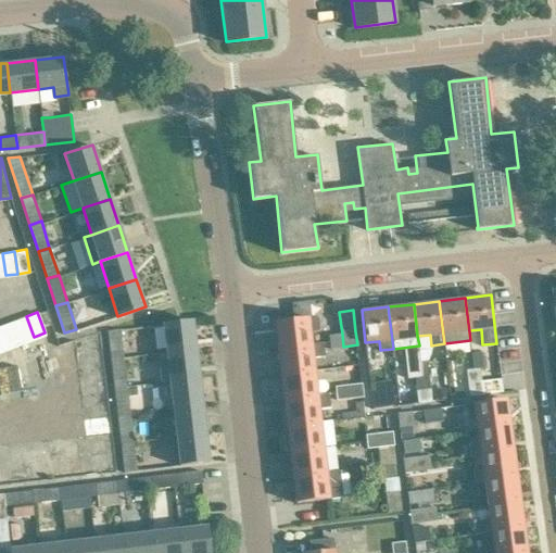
[(23,340),(34,337),(26,316),(15,321),(23,340)]
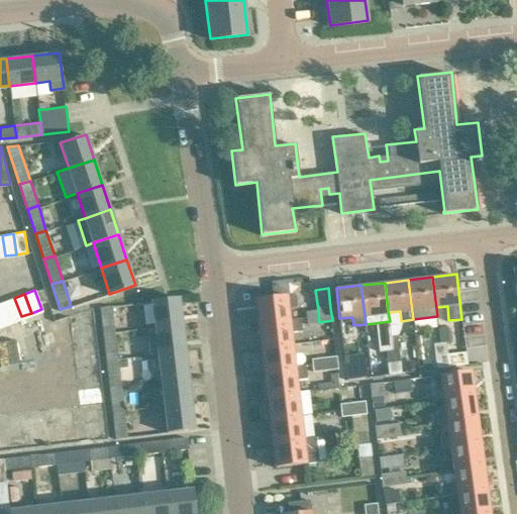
[(259,323),(300,318),(300,317),(288,319),(287,308),(297,306),(295,294),(255,298),(259,323)]
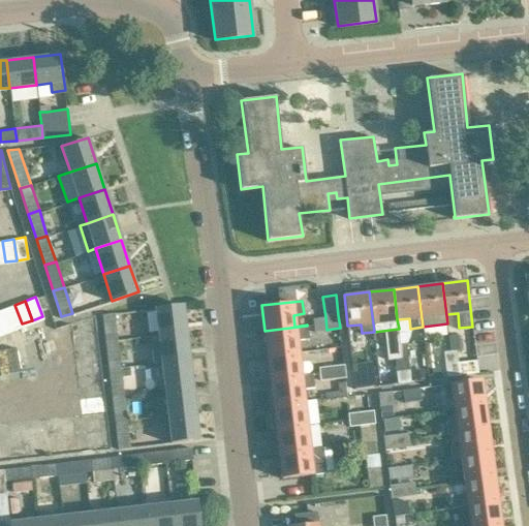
[(158,335),(186,331),(183,304),(155,307),(158,335)]
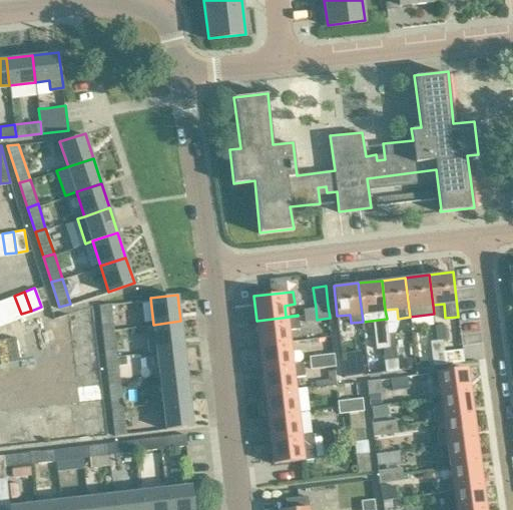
[(11,318),(21,314),(14,296),(4,299),(11,318)]
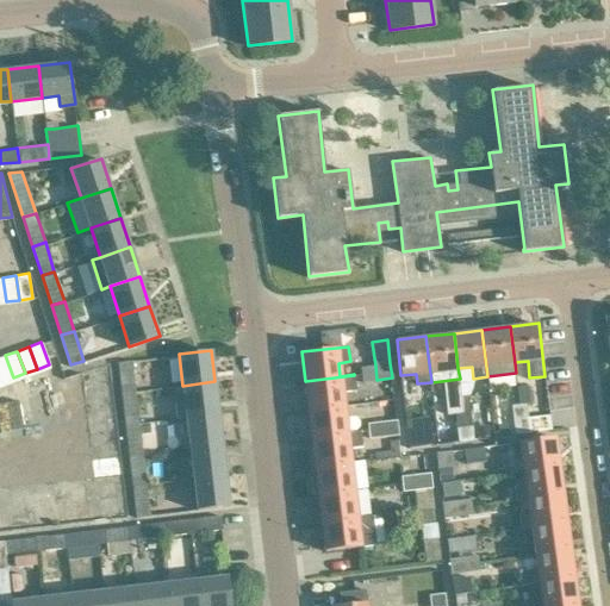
[(0,378),(1,382),(13,378),(5,355),(0,356),(0,378)]
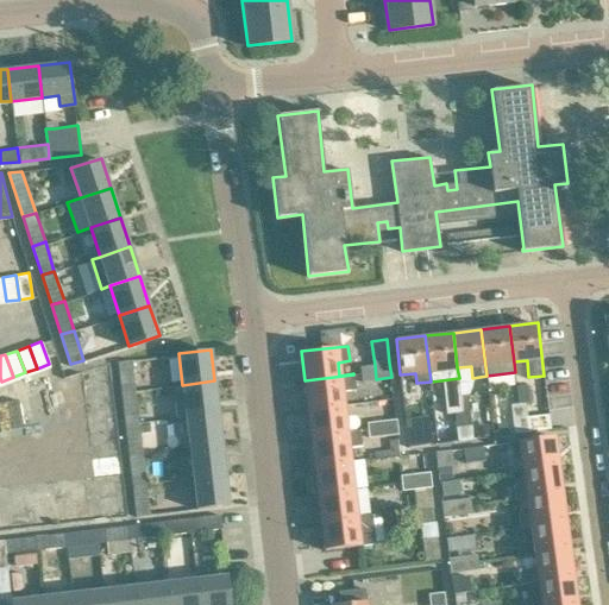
[(121,392),(136,390),(131,359),(118,360),(121,392)]
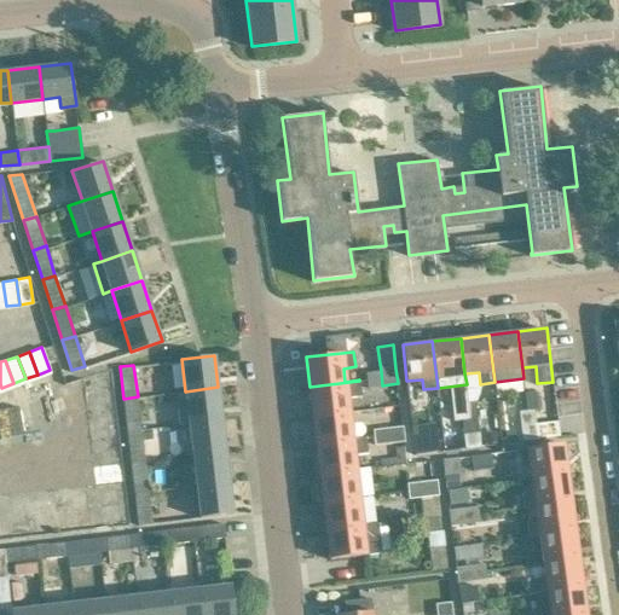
[(369,387),(382,386),(381,371),(366,372),(368,379),(369,387)]
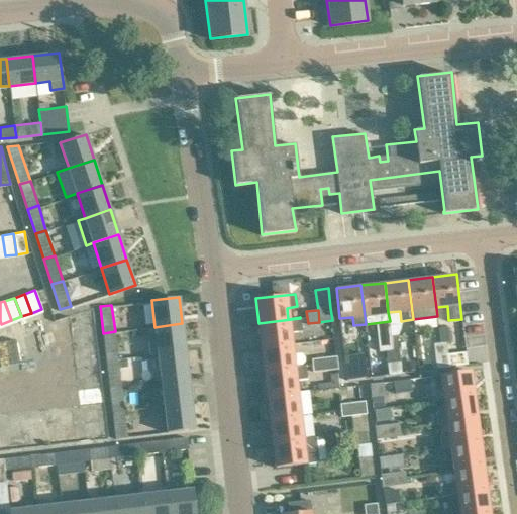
[(262,346),(291,343),(289,330),(301,329),(300,318),(259,323),(262,346)]
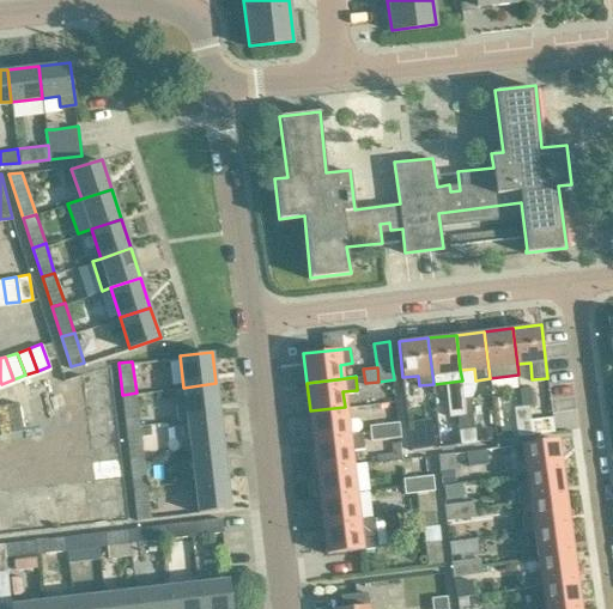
[(187,418),(219,414),(216,383),(183,388),(187,418)]
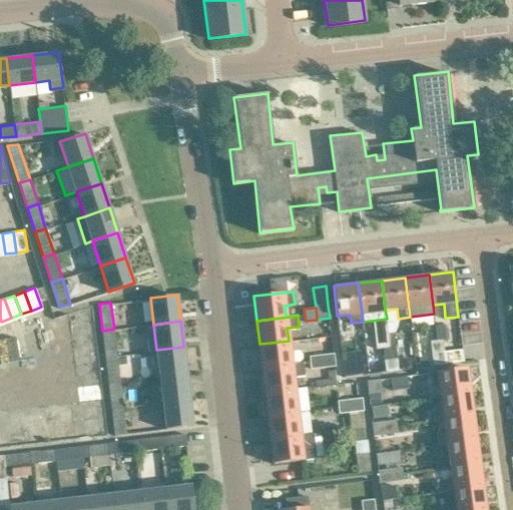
[(105,356),(117,355),(114,329),(102,331),(105,356)]
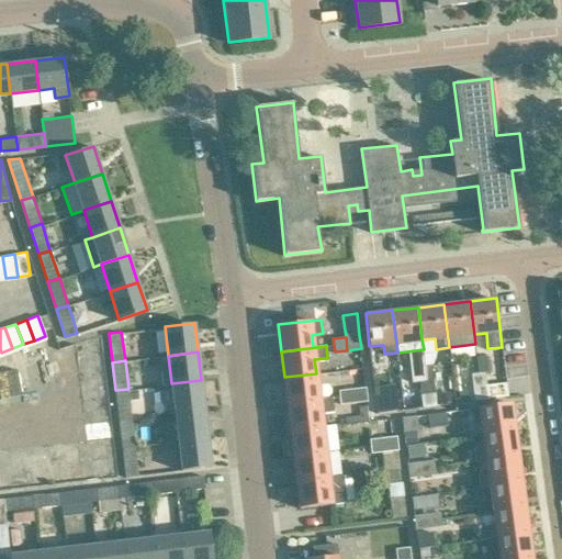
[(425,365),(426,379),(434,378),(433,365),(425,365)]
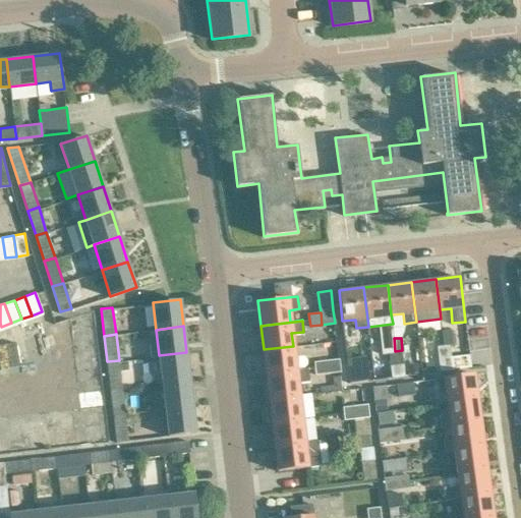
[(451,356),(449,344),(437,345),(438,357),(451,356)]
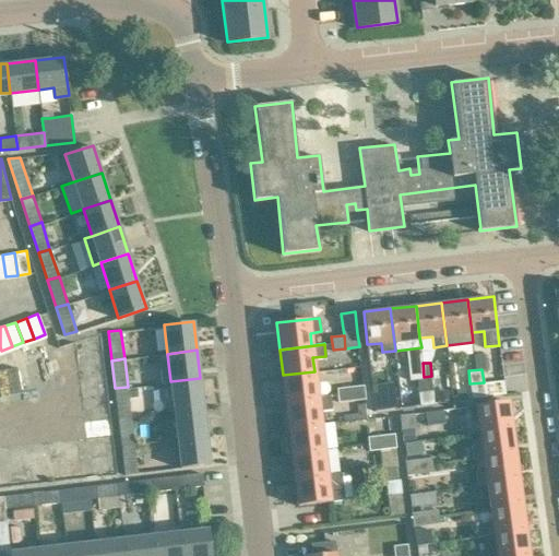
[(285,401),(318,397),(314,371),(283,375),(285,401)]
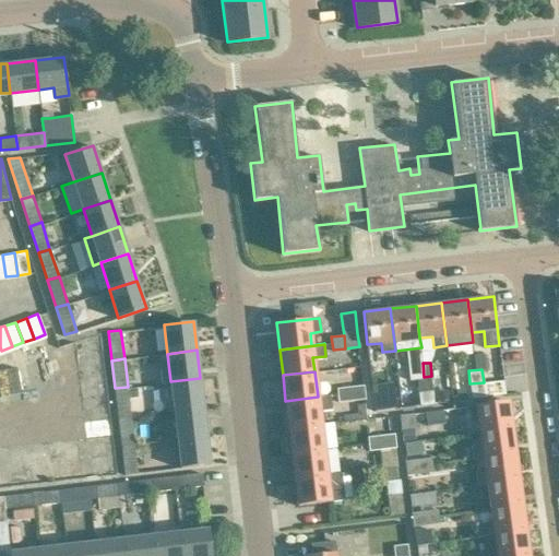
[(174,410),(203,406),(200,378),(170,381),(174,410)]
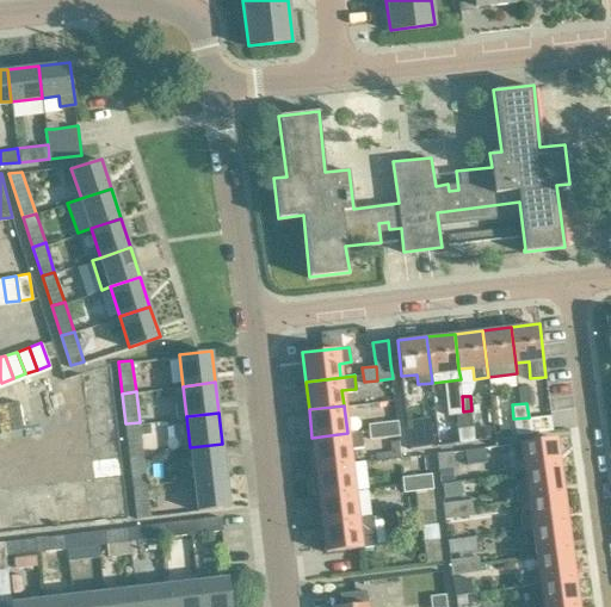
[(529,417),(513,419),(516,433),(553,428),(550,414),(529,417)]
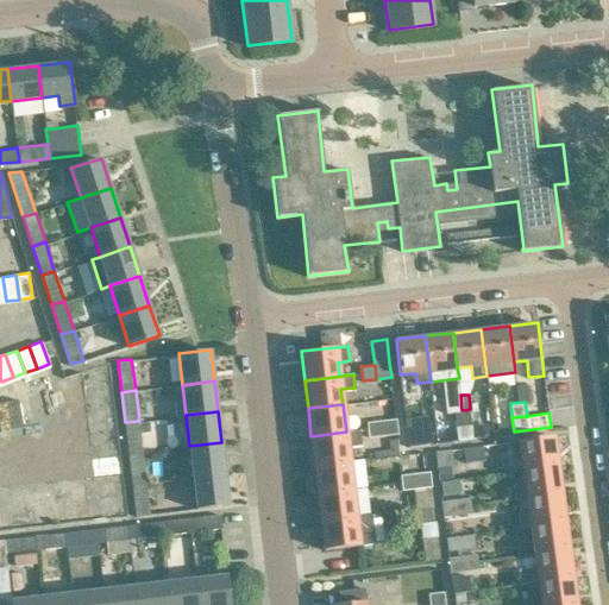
[(428,415),(406,417),(408,445),(432,442),(428,415)]
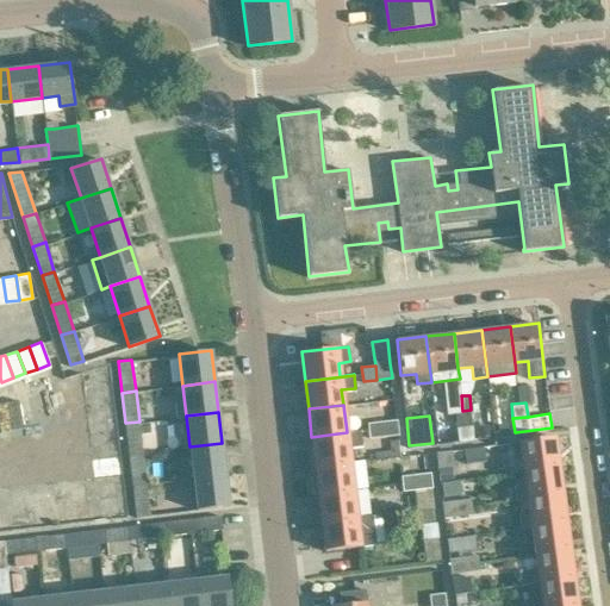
[(385,435),(399,433),(397,418),(383,420),(385,435)]
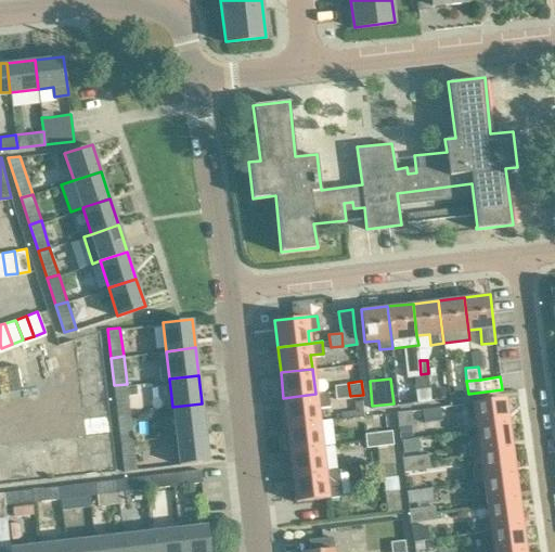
[(335,384),(337,398),(350,396),(348,383),(335,384)]
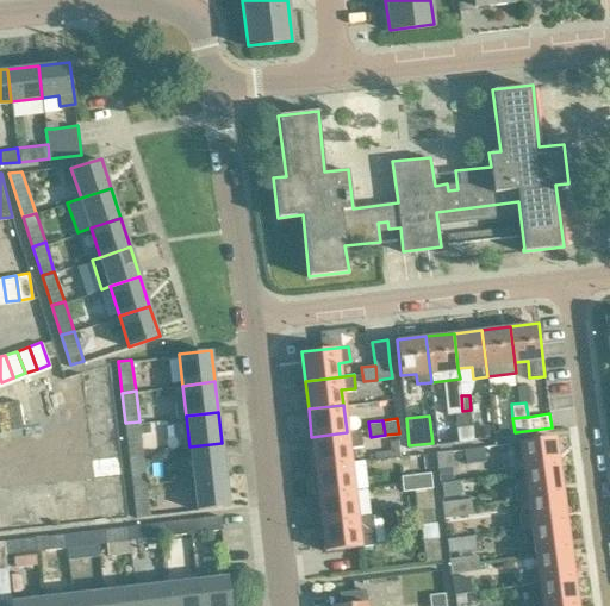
[(129,454),(143,453),(139,422),(125,423),(129,454)]
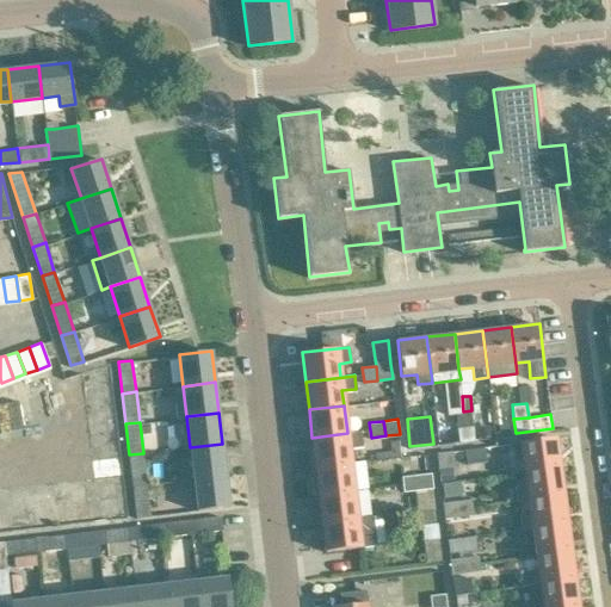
[(491,423),(477,425),(479,435),(492,434),(491,423)]
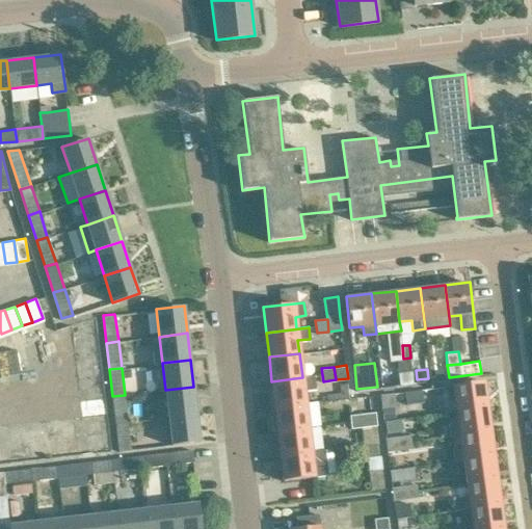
[(399,375),(400,386),(414,384),(413,373),(399,375)]
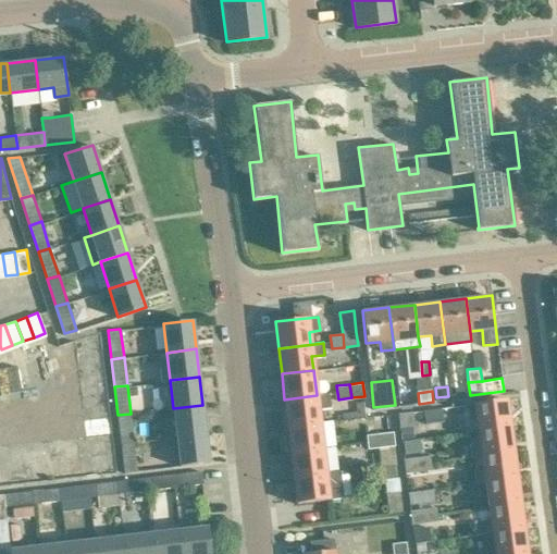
[(287,425),(320,421),(318,408),(331,406),(329,393),(317,395),(284,399),(287,425)]
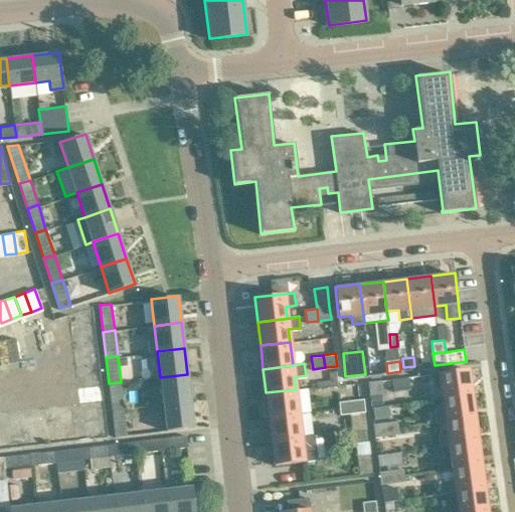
[(442,396),(472,392),(469,368),(439,372),(442,396)]
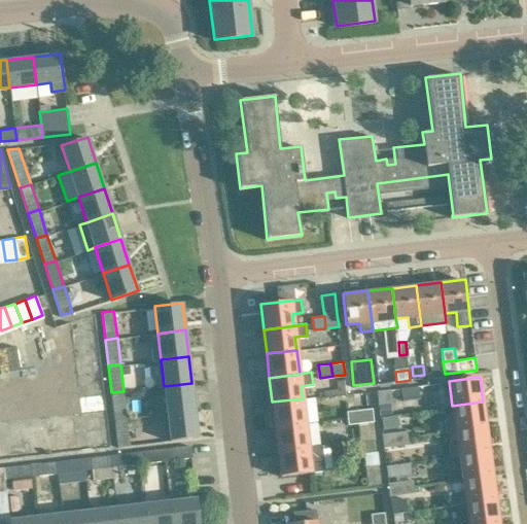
[(167,413),(195,410),(191,383),(164,386),(167,413)]
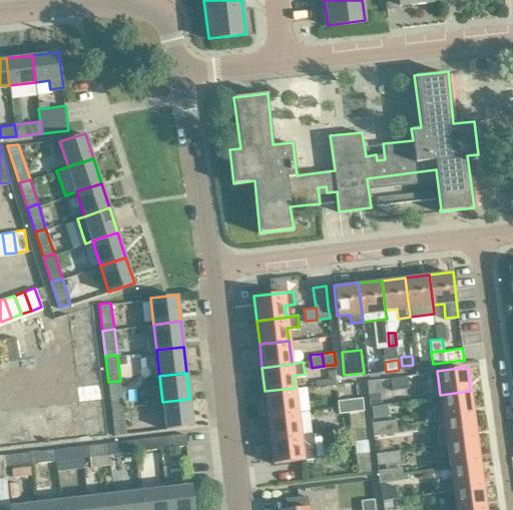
[(407,375),(391,377),(392,390),(408,387),(407,375)]
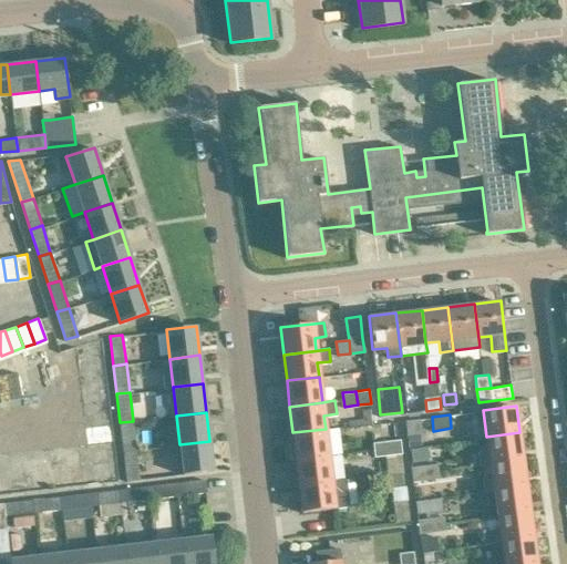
[(420,419),(405,420),(408,433),(420,432),(422,432),(420,419)]
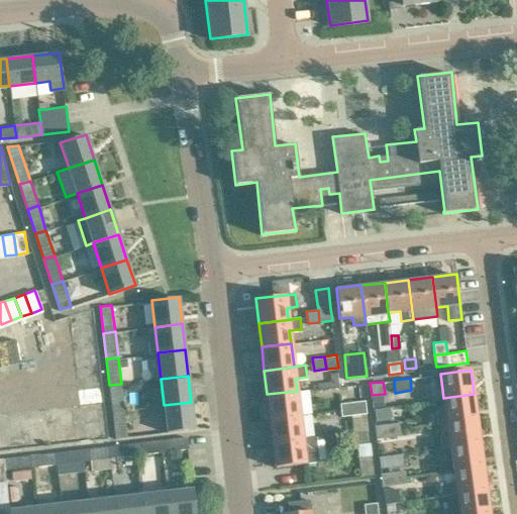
[(112,411),(124,410),(121,384),(109,385),(112,411)]
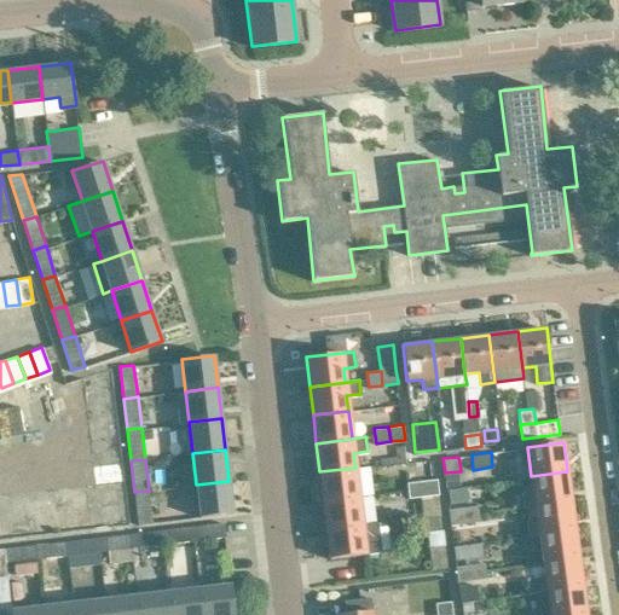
[(323,500),(358,495),(356,468),(319,471),(323,500)]
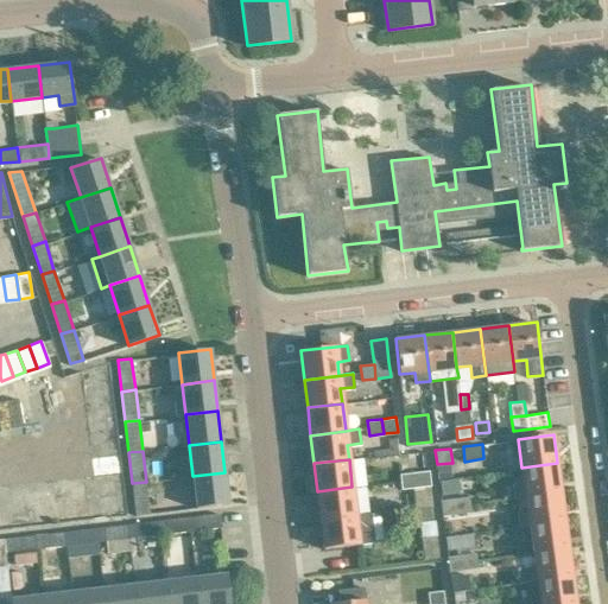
[(450,463),(437,464),(438,479),(453,478),(450,463)]
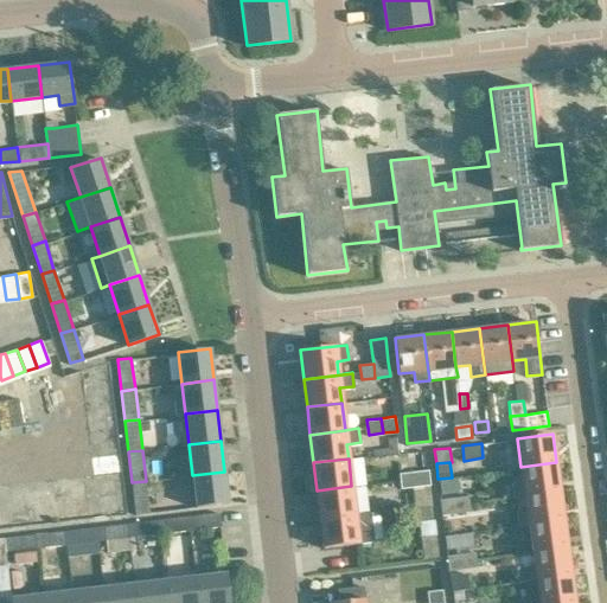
[(524,495),(560,491),(556,462),(521,467),(523,480),(512,482),(513,496),(524,495)]
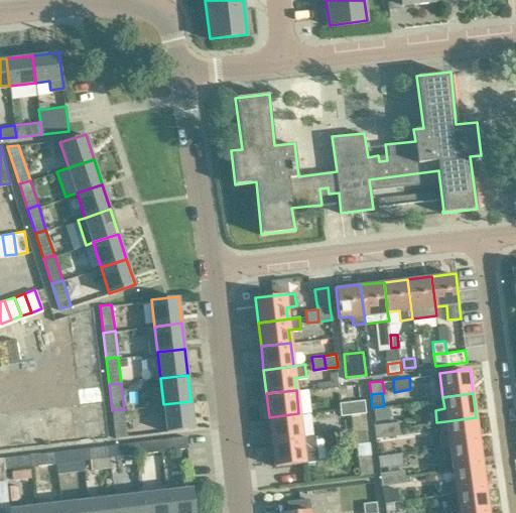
[(353,413),(365,412),(364,399),(352,400),(353,413)]
